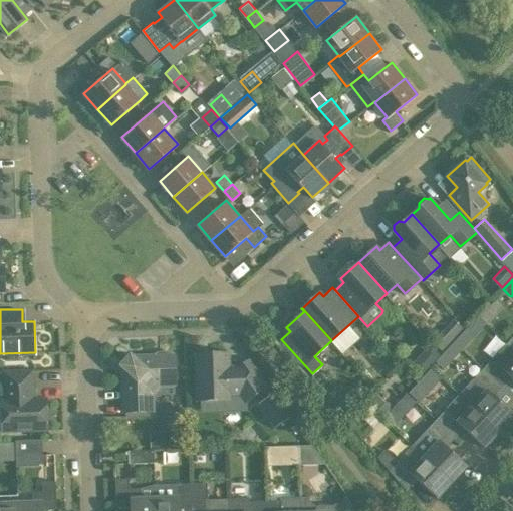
[(443,351),(464,328),(453,317),(432,340),(443,351)]
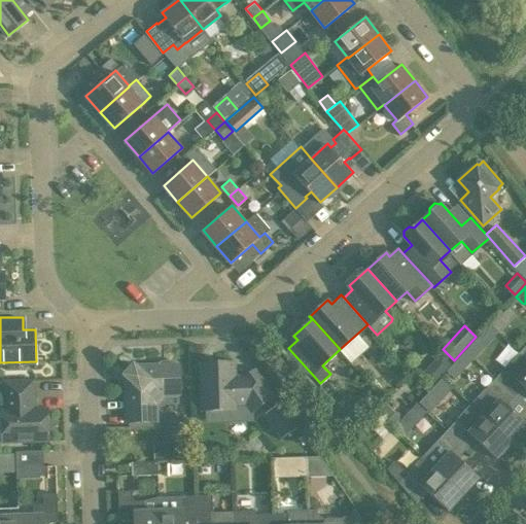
[(525,356),(520,351),(495,377),(515,395),(524,386),(525,387),(525,356)]
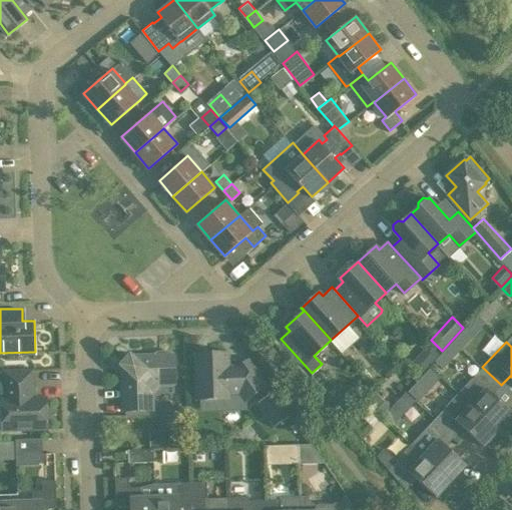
[(170,354),(170,352),(130,353),(120,364),(122,366),(124,410),(152,409),(151,391),(159,382),(175,381),(174,354),(170,354)]
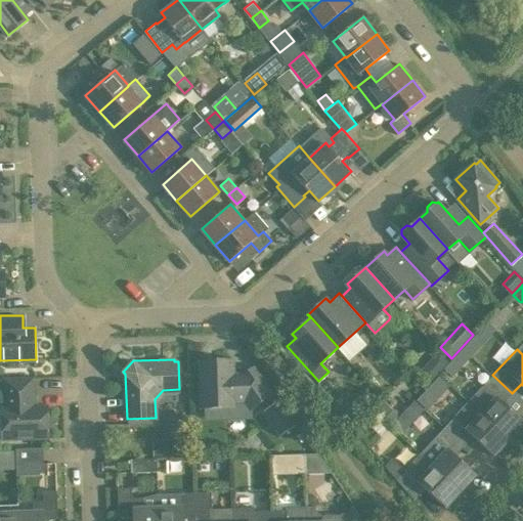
[(233,374),(232,359),(201,360),(203,406),(234,405),(234,400),(245,400),(253,406),(272,393),(253,366),(244,374),(233,374)]
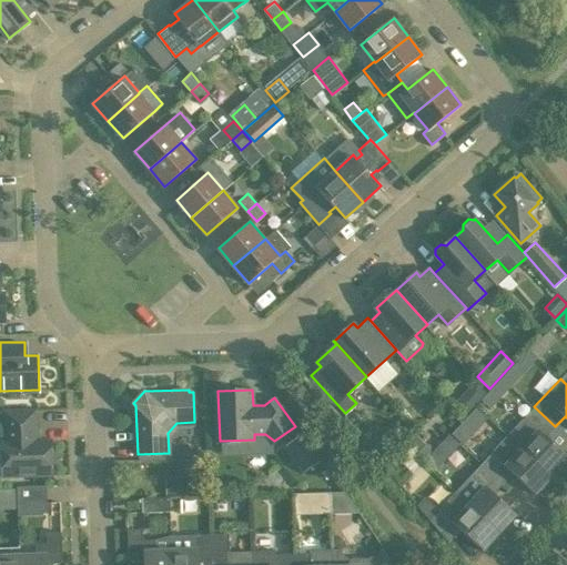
[(437,465),(486,415),(476,405),(432,450),(416,433),(404,445),(419,460),(426,454),(437,465)]
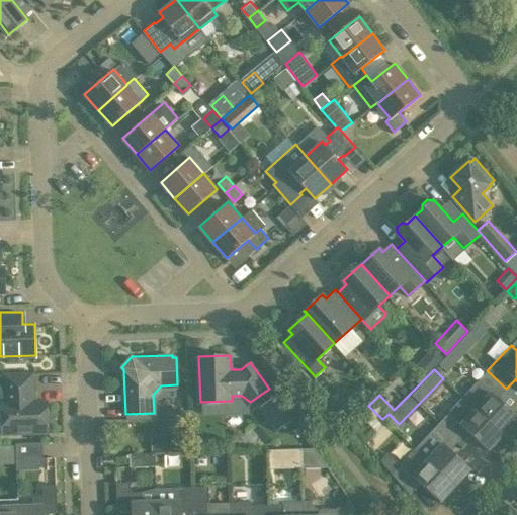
[(516,416),(498,398),(506,389),(487,370),(463,396),(503,433),(516,418),(516,416)]
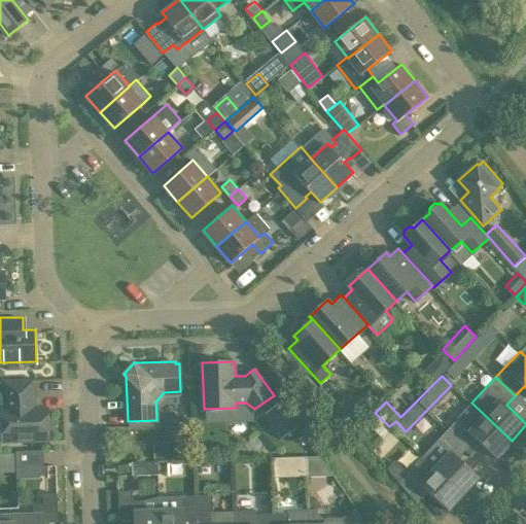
[(34,408),(33,380),(5,381),(6,409),(1,409),(2,440),(48,439),(47,408),(34,408)]
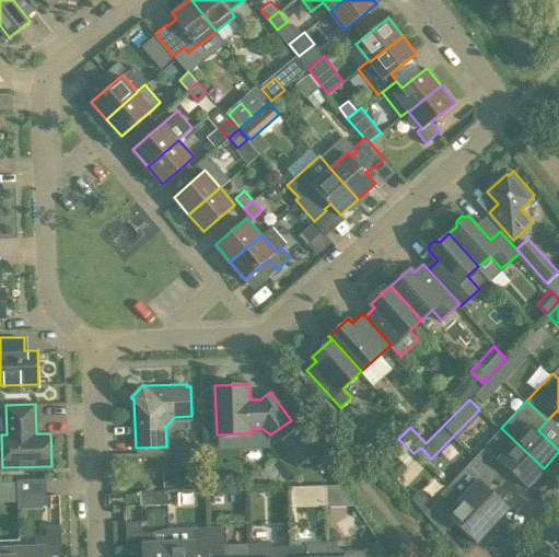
[(300,464),(316,453),(298,426),(279,439),(290,454),(292,453),(300,464)]
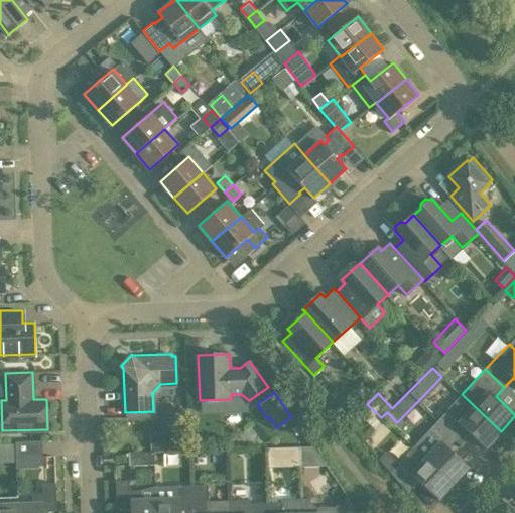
[(487,447),(501,431),(462,394),(437,420),(457,437),(466,428),(487,447)]
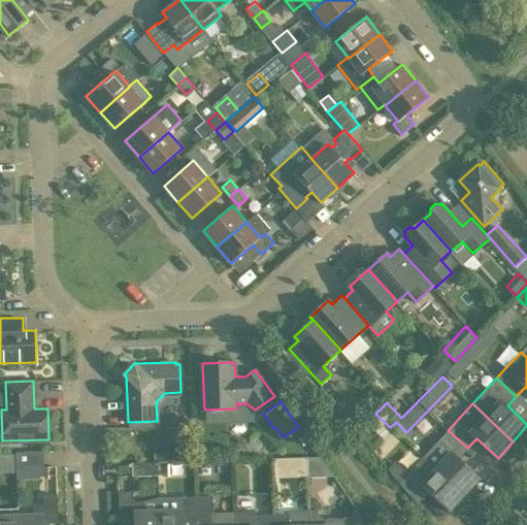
[(458,458),(467,448),(448,430),(424,456),(464,494),(480,478),(458,458)]
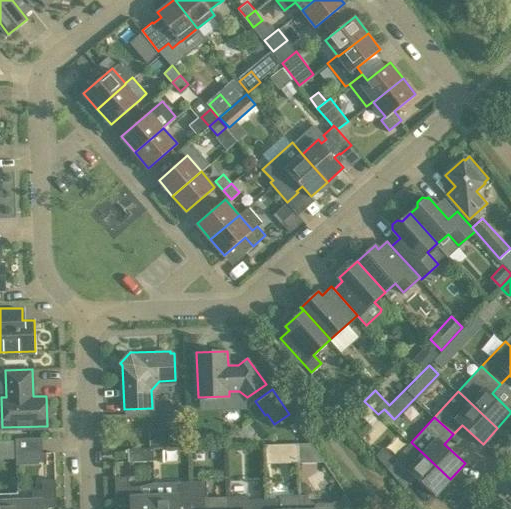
[(160,444),(159,429),(149,429),(150,445),(160,444)]
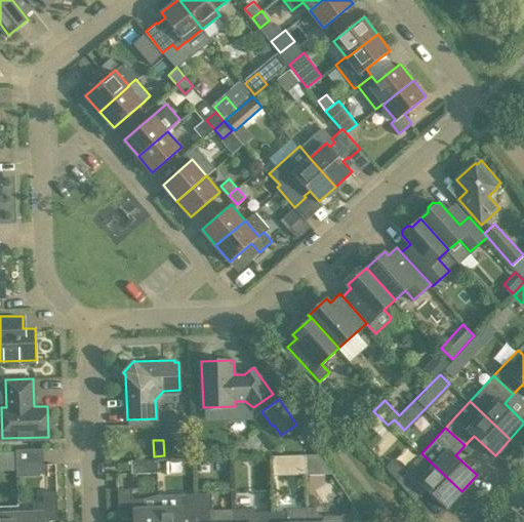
[(16,462),(42,460),(42,447),(16,448),(16,462)]
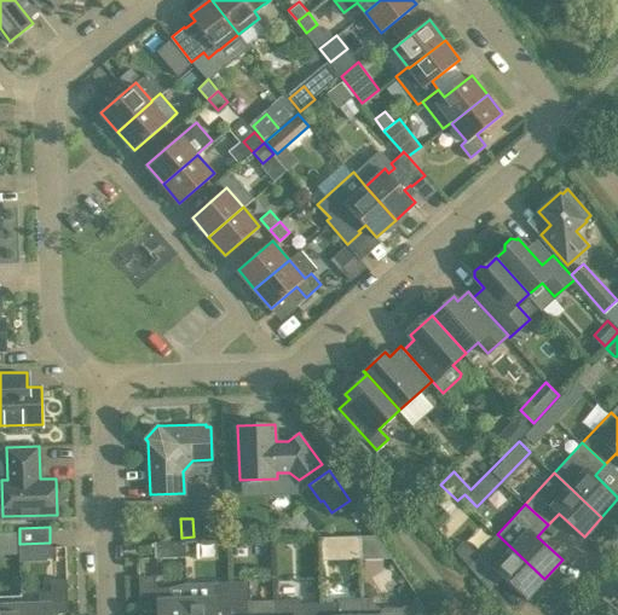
[(526,597),(544,579),(497,534),(468,564),(489,589),(502,575),(526,597)]
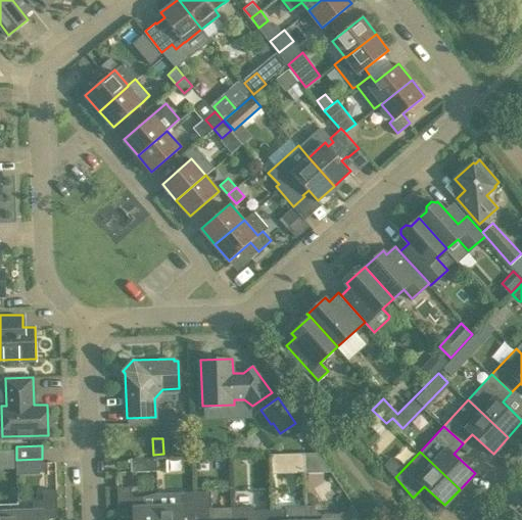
[(131,471),(156,470),(156,457),(131,458),(131,471)]
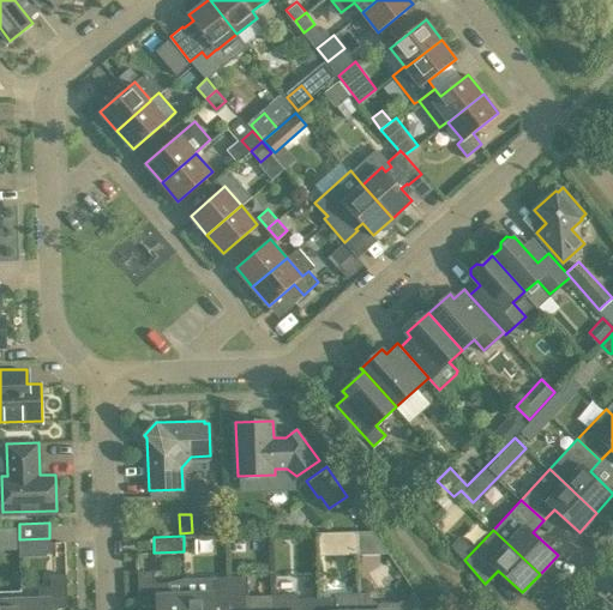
[(186,609),(186,595),(168,595),(167,581),(155,581),(155,571),(138,571),(139,605),(156,604),(156,609),(186,609)]
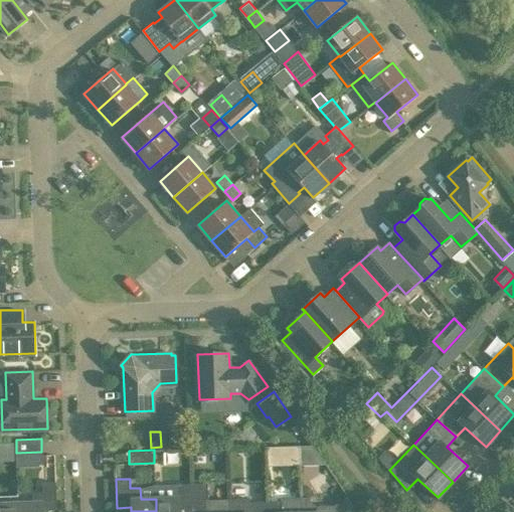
[(18,503),(18,511),(42,511),(42,510),(57,510),(56,481),(42,482),(42,491),(32,492),(33,503),(18,503)]
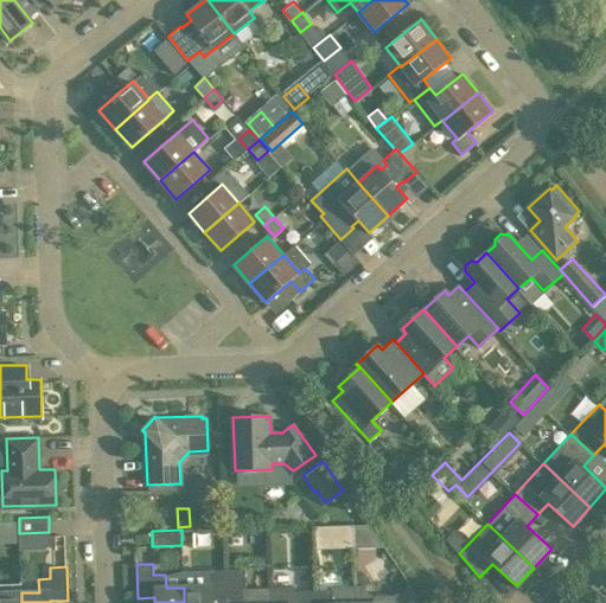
[(269,602),(269,587),(246,588),(244,568),(225,569),(227,602),(269,602)]
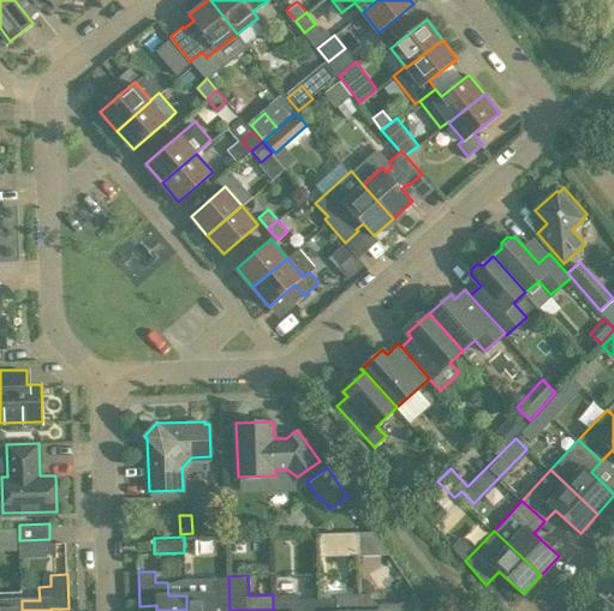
[(230,610),(228,576),(210,577),(210,594),(186,595),(186,610),(230,610)]
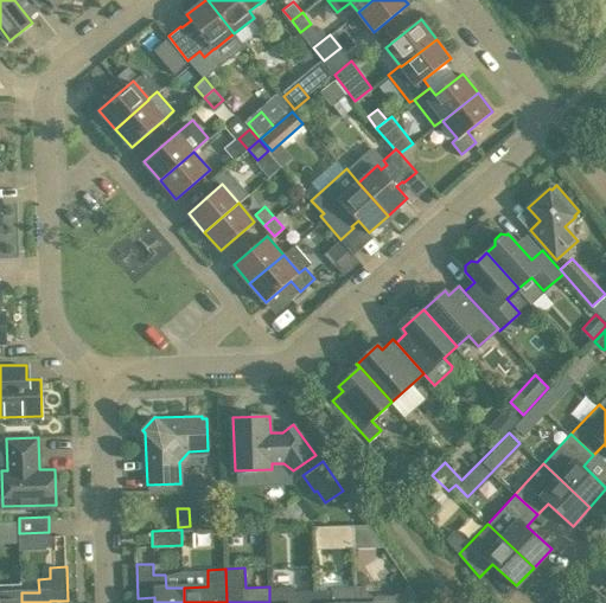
[(356,585),(356,602),(421,602),(409,584),(394,595),(372,595),(365,588),(365,584),(356,585)]
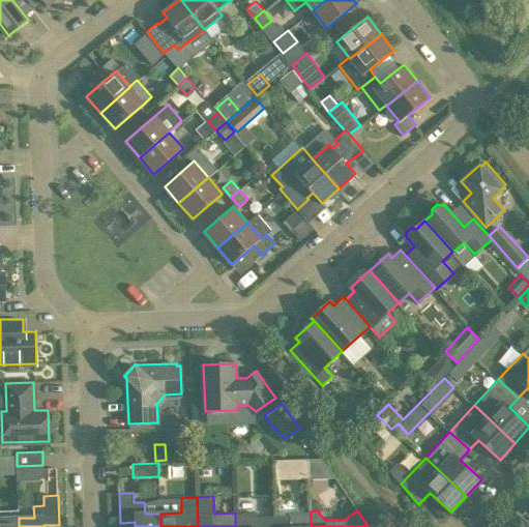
[(311,526),(311,511),(290,511),(290,515),(273,516),(273,526),(311,526)]
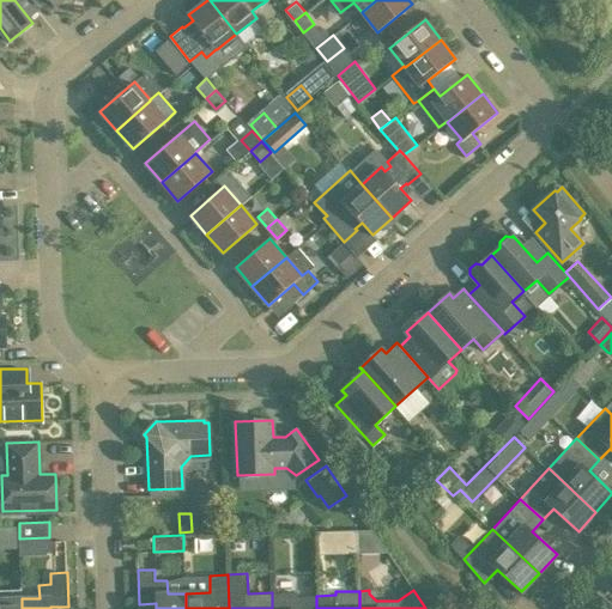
[(316,608),(316,596),(297,596),(297,608),(316,608)]
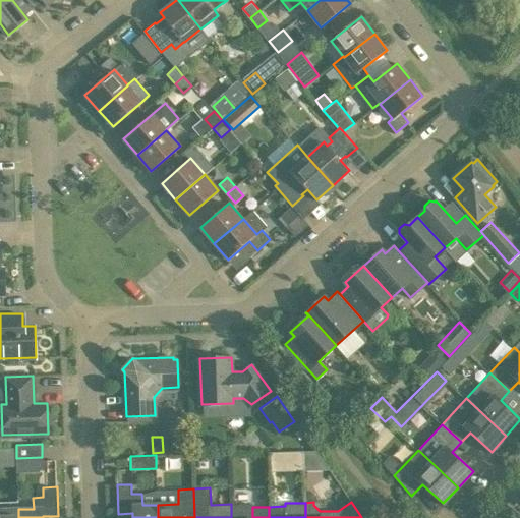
[(0,517),(18,517),(18,509),(0,509),(0,517)]
